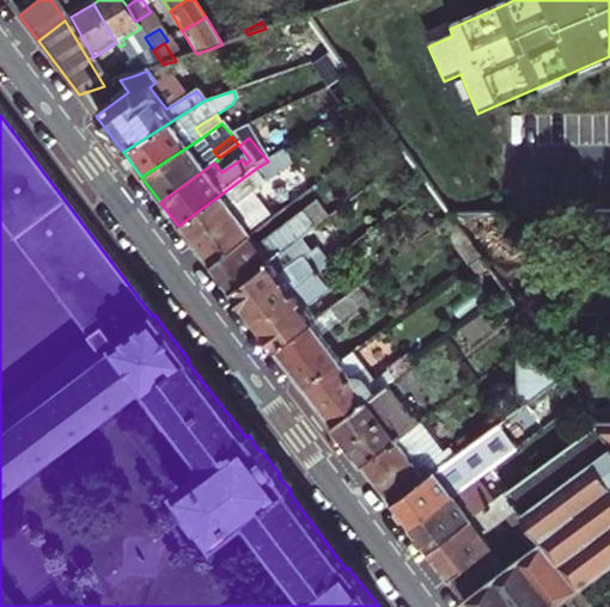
[(280,154),(268,161),(256,169),(178,226),(209,265),(245,238),(249,235),(239,222),(261,207),(251,194),(288,165),(280,154)]
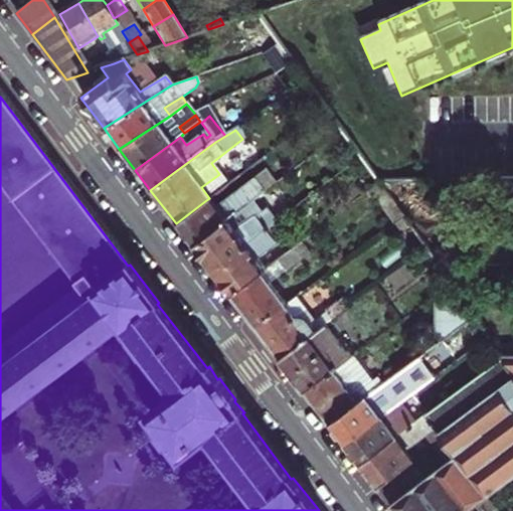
[(176,223),(193,246),(224,222),(263,193),(253,180),(213,210),(206,200),(176,223)]
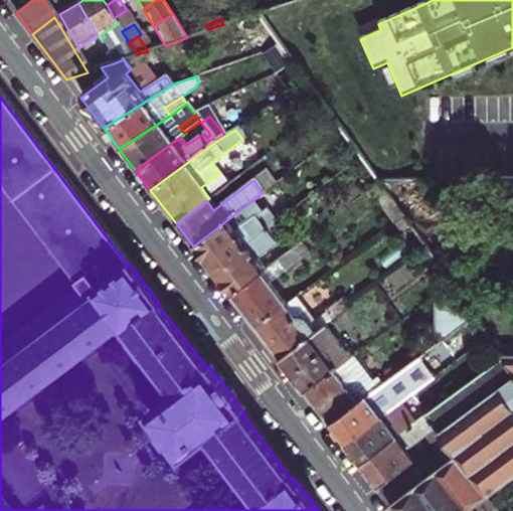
[(193,246),(211,272),(265,230),(254,218),(234,233),(224,222),(193,246)]
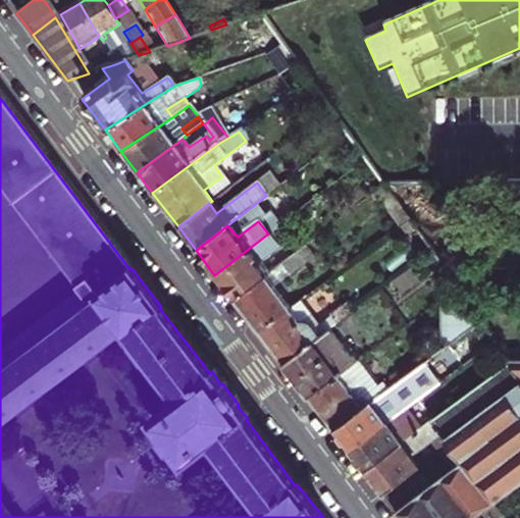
[(263,277),(267,274),(258,263),(278,248),(268,234),(214,275),(234,300),(263,277)]
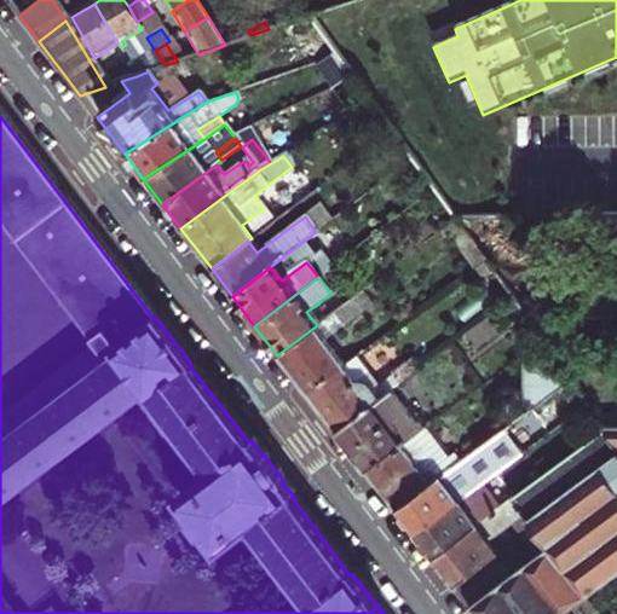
[(361,312),(351,299),(332,314),(341,328),(361,312)]
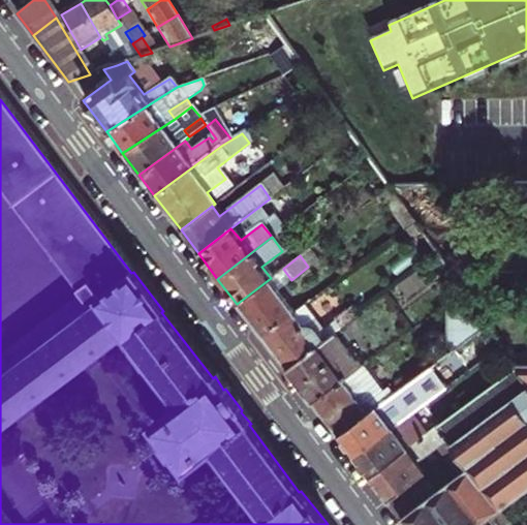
[(291,314),(267,281),(237,304),(261,337),(291,314)]
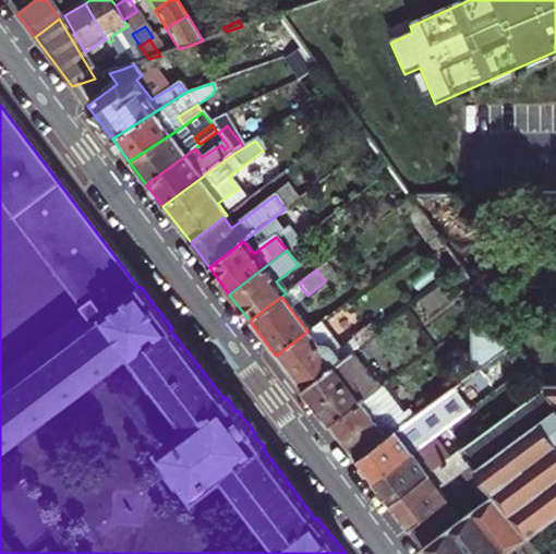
[(318,346),(307,332),(276,356),(303,390),(339,363),(327,347),(319,344),(318,346)]
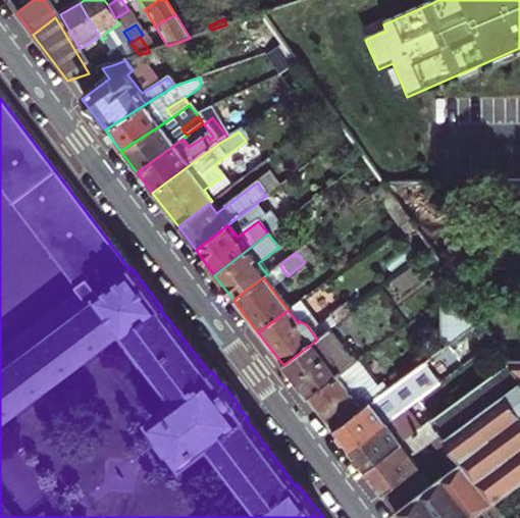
[(472,312),(439,312),(440,351),(479,322),(473,313),(472,312)]
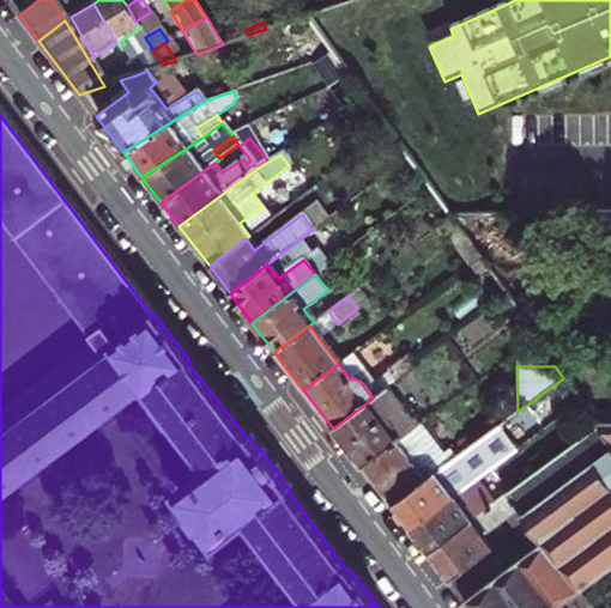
[(373,399),(333,429),(361,467),(404,435),(413,427),(385,389),(373,399)]
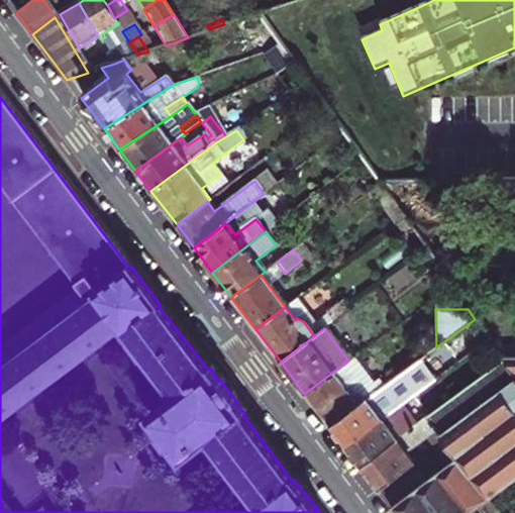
[(437,372),(425,355),(383,387),(378,391),(365,400),(329,426),(345,448),(411,399),(407,394),(437,372)]
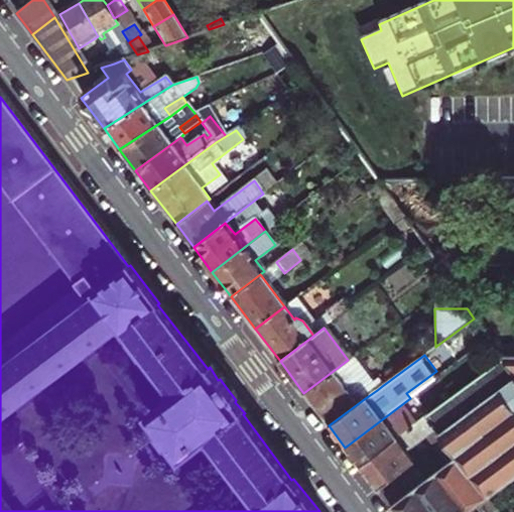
[(487,498),(488,500),(513,480),(513,358),(502,358),(504,361),(426,418),(435,430),(439,436),(455,458),(445,466),(418,485),(390,507),(393,511),(470,511),(473,509),(487,498)]
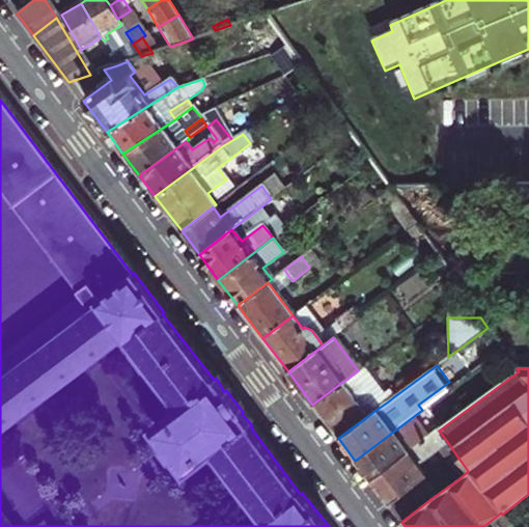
[(374,411),(370,406),(350,377),(312,405),(338,438),(374,411)]
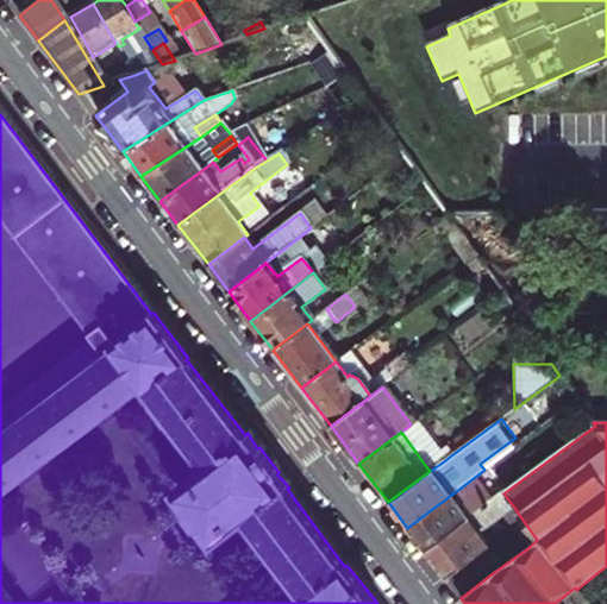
[(440,454),(445,460),(451,455),(446,450),(440,454)]
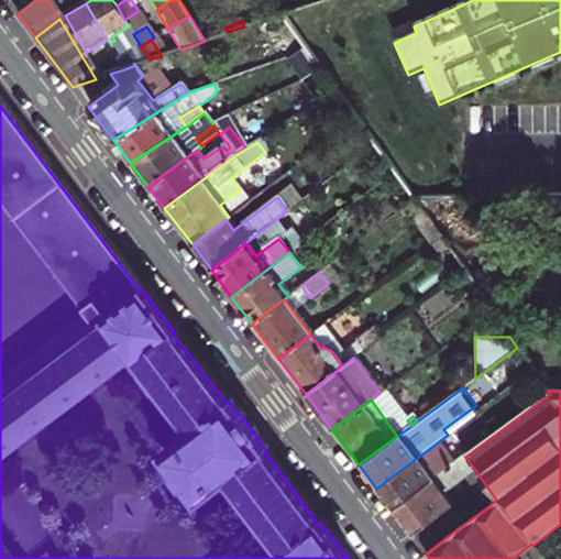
[(407,420),(393,430),(397,436),(411,426),(407,420)]
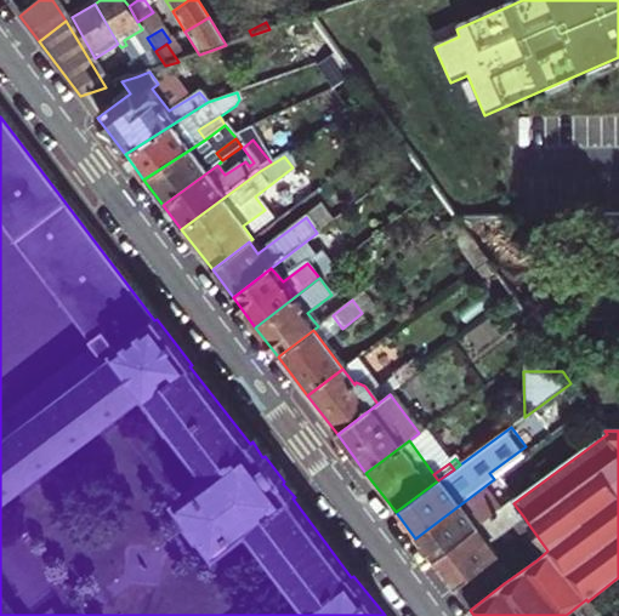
[(415,539),(433,563),(478,529),(469,514),(504,489),(495,478),(494,479),(415,539)]
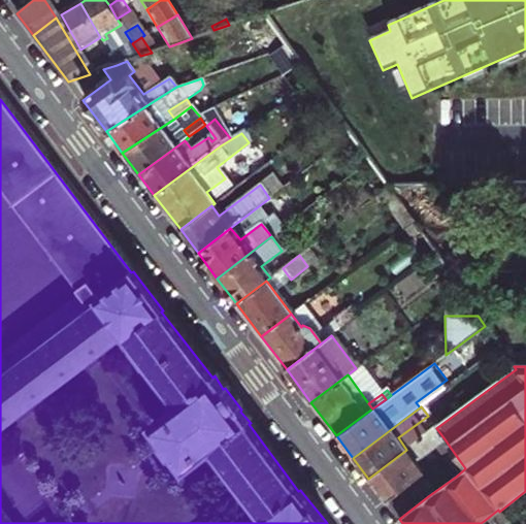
[(399,519),(428,496),(416,480),(422,475),(415,464),(430,452),(446,440),(436,428),(406,450),(368,479),(399,519)]
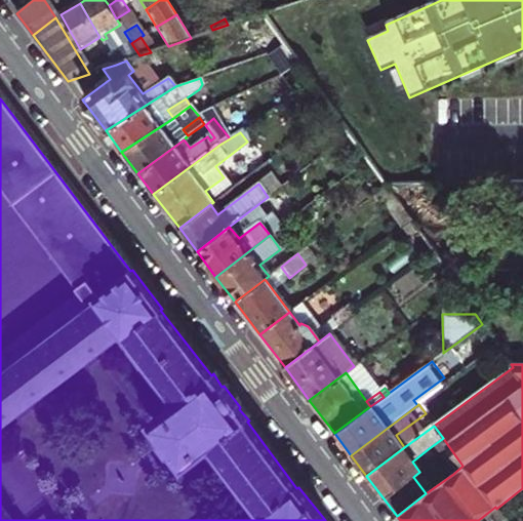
[(443,438),(428,449),(432,455),(437,451),(447,444),(443,438)]
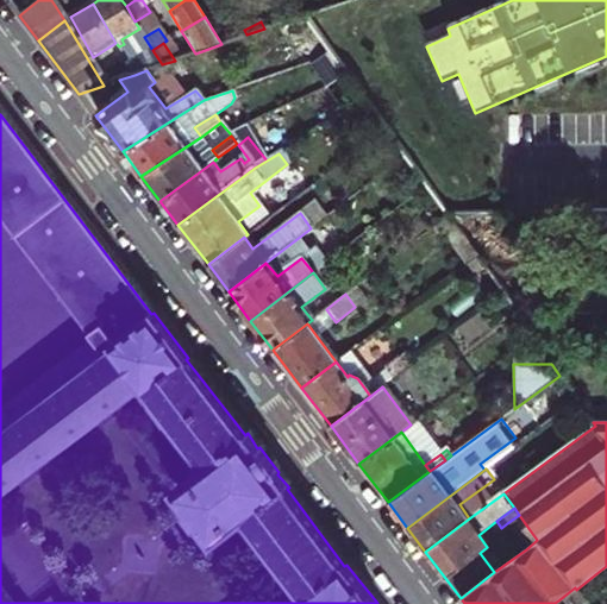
[(519,515),(507,523),(526,549),(537,540),(519,515)]
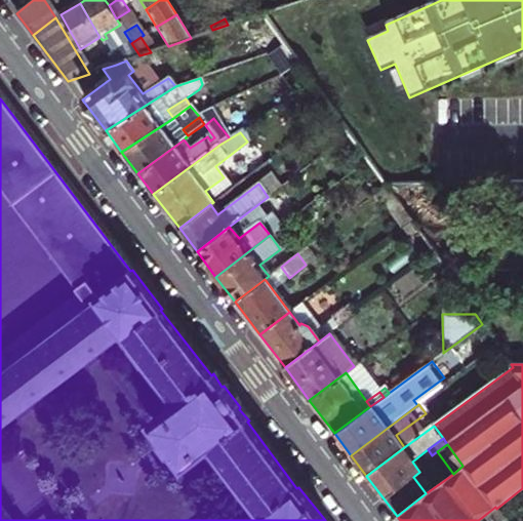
[(506,520),(496,509),(495,507),(481,518),(478,520),(506,520)]
